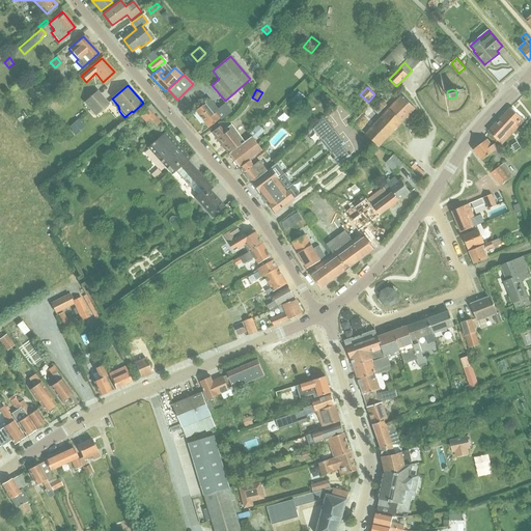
[(103,98),(98,91),(84,103),(89,109),(103,98)]
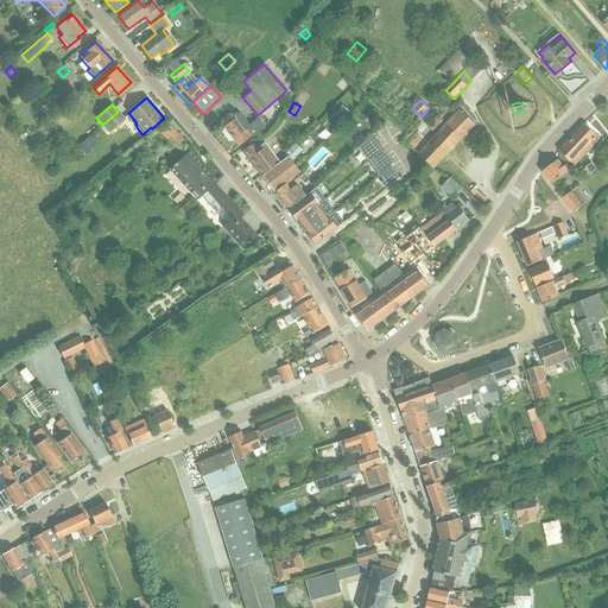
[(343,105),(334,114),(341,120),(350,111),(343,105)]
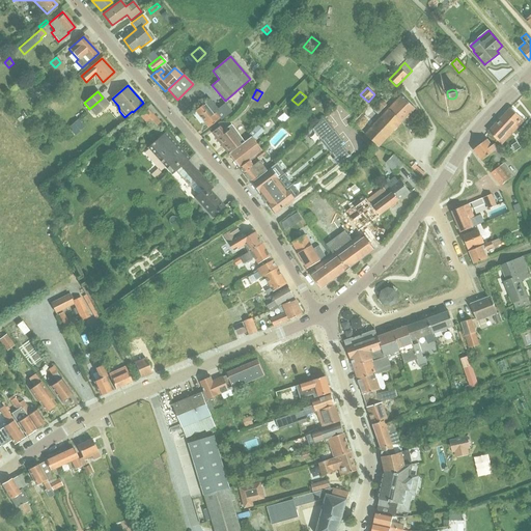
[(328,94),(320,102),(329,109),(336,103),(328,94)]
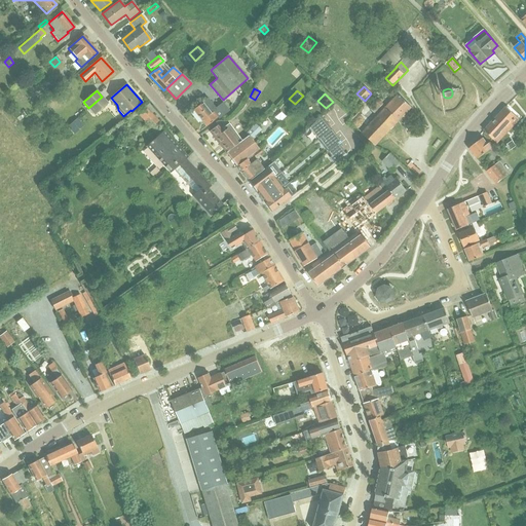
[(372,143),(375,146),(411,108),(398,95),(362,134),(369,139),(367,141),(371,144),(372,143)]
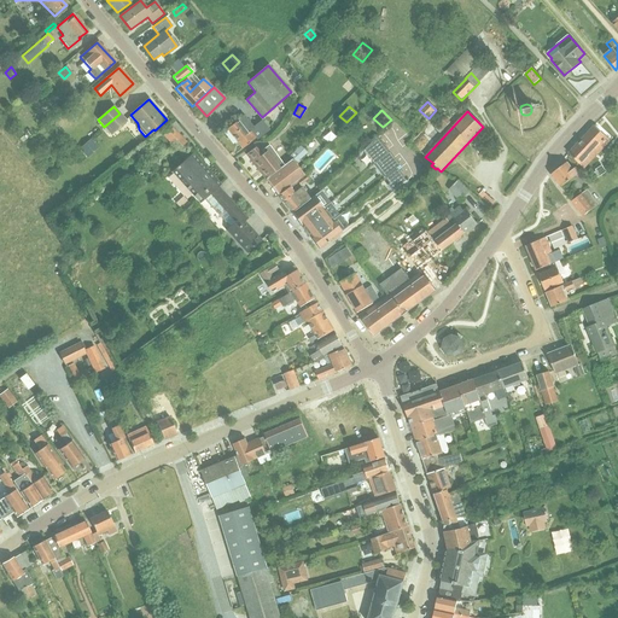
[(126,121),(120,114),(104,127),(111,134),(126,121)]
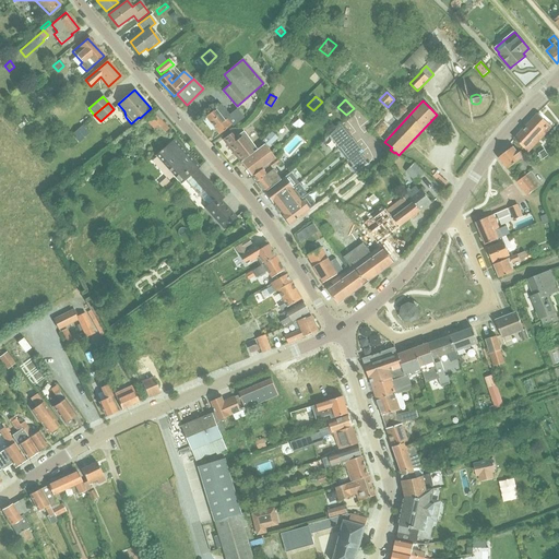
[(218,134),(232,125),(227,119),(230,117),(221,105),(205,117),(218,134)]
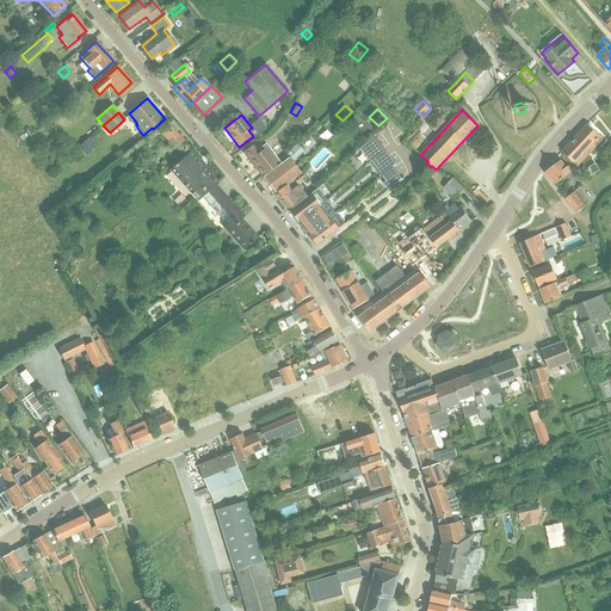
[(445,122),(439,116),(434,122),(437,123),(436,125),(433,124),(430,128),(434,133),(445,122)]
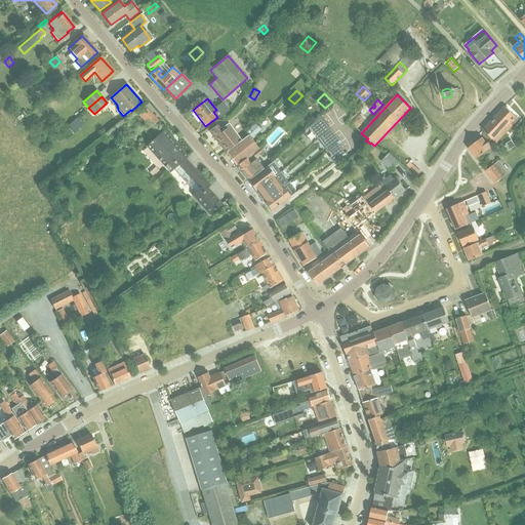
[(144,106),(135,113),(155,132),(162,125),(144,106)]
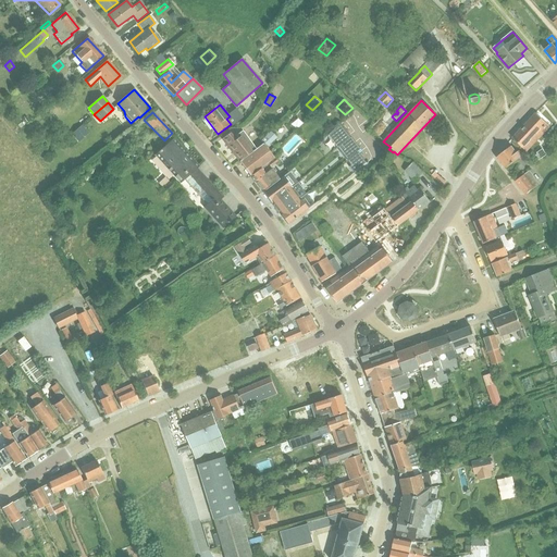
[(535,113),(511,138),(523,149),(547,124),(535,113)]
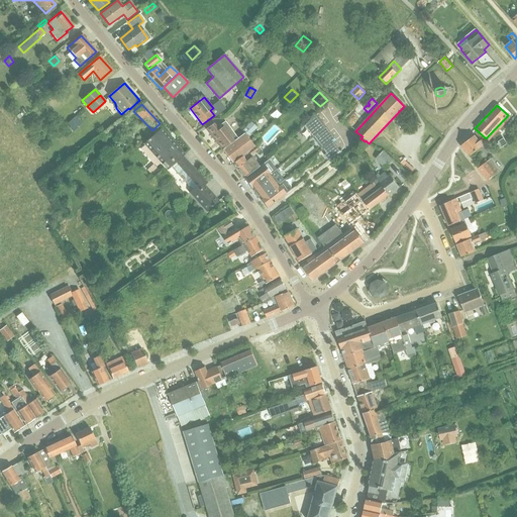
[(352,125),(360,116),(353,110),(345,119),(352,125)]
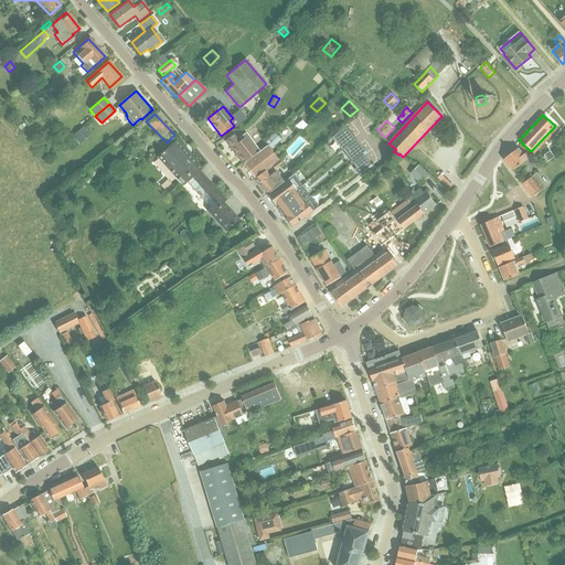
[(83,127),(72,137),(78,145),(89,136),(83,127)]
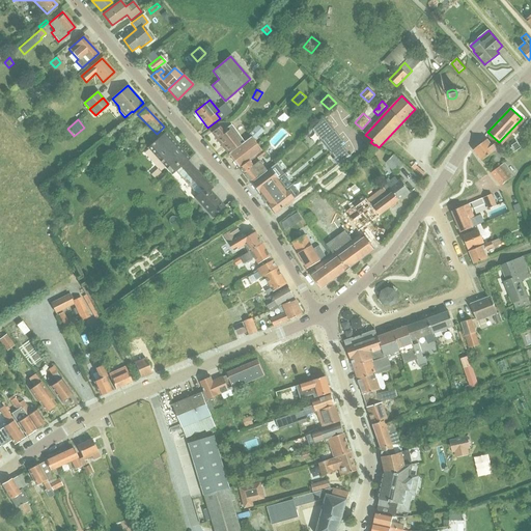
[(327,119),(315,129),(324,139),(335,131),(327,119)]
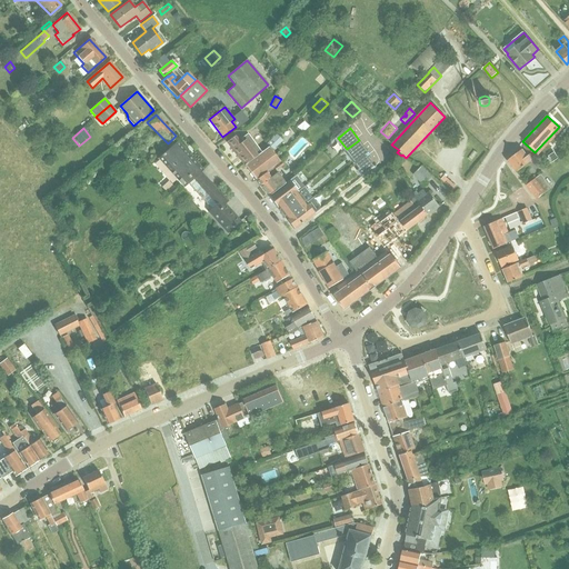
[(245,166),(245,165),(255,158),(253,157),(259,150),(247,133),(238,140),(235,136),(227,142),(245,166)]
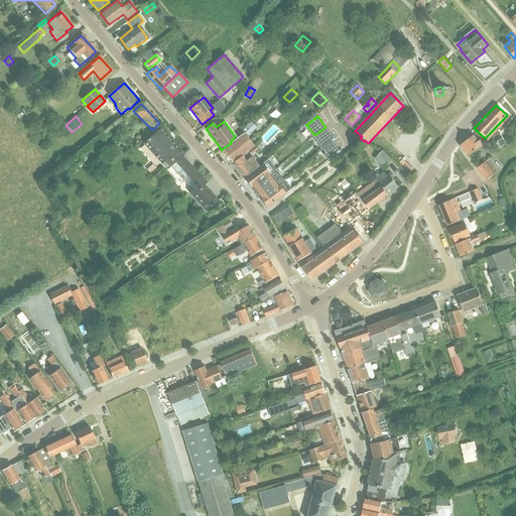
[(247,151),(254,146),(244,133),(245,132),(248,135),(256,127),(251,122),(235,136),(230,142),(231,143),(222,149),(232,163),(247,151)]
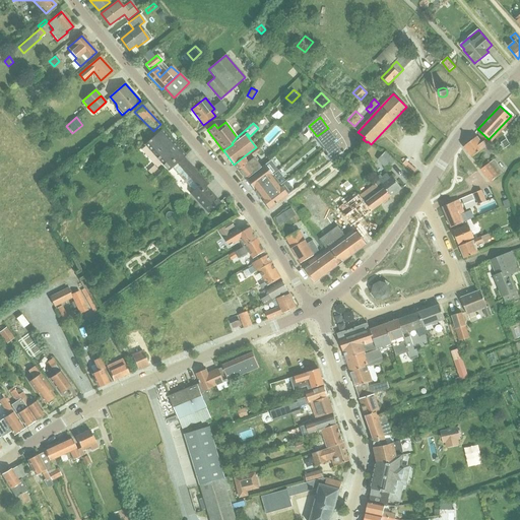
[(328,128),(317,136),(326,147),(326,148),(334,142),(337,139),(328,128)]
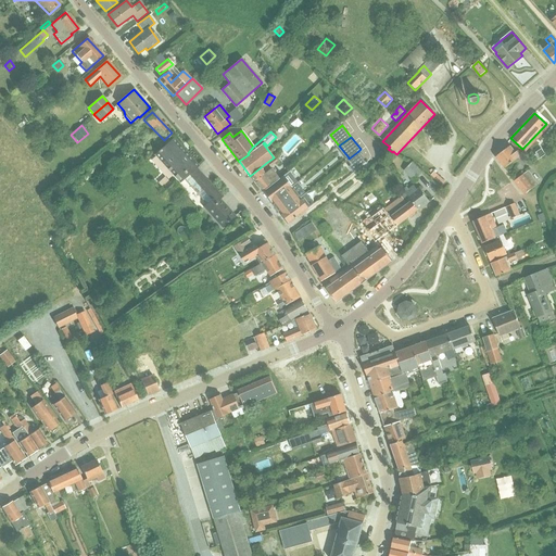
[(222,228),(235,216),(219,199),(223,197),(196,168),(198,166),(173,138),(154,154),(180,182),(184,179),(205,204),(203,206),(222,228)]
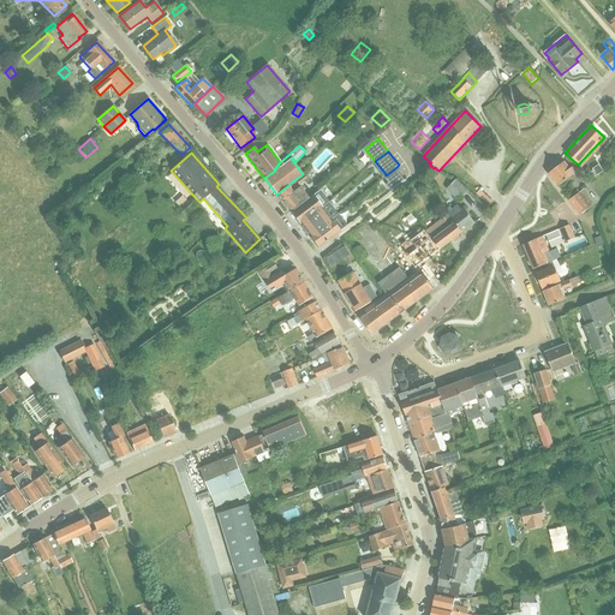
[(557,186),(577,172),(573,166),(569,168),(565,161),(548,173),(557,186)]
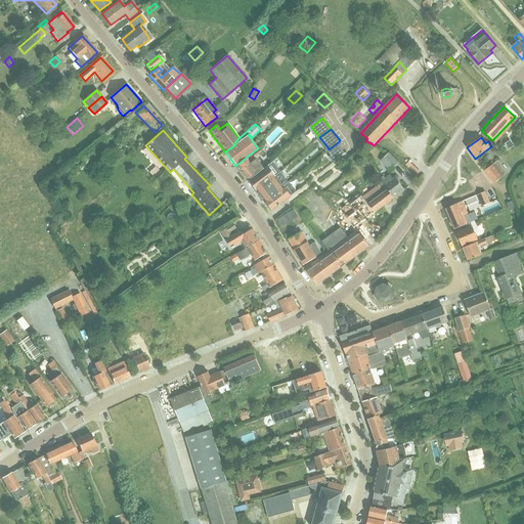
[(506,145),(509,148),(514,145),(510,140),(505,143),(506,145)]
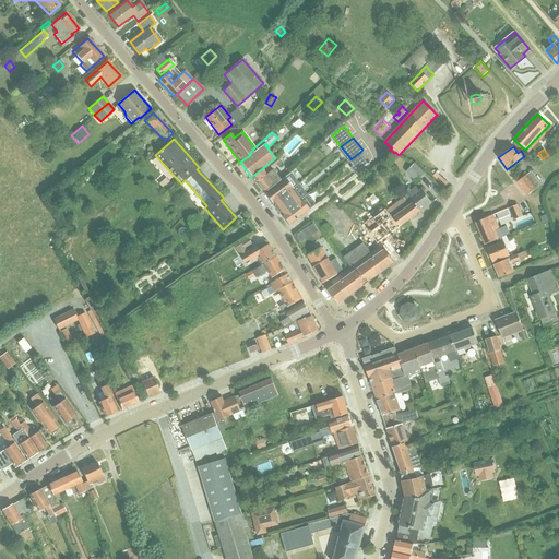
[(351,158),(348,161),(353,166),(356,165),(359,169),(359,170),(368,164),(359,153),(351,159),(351,158)]
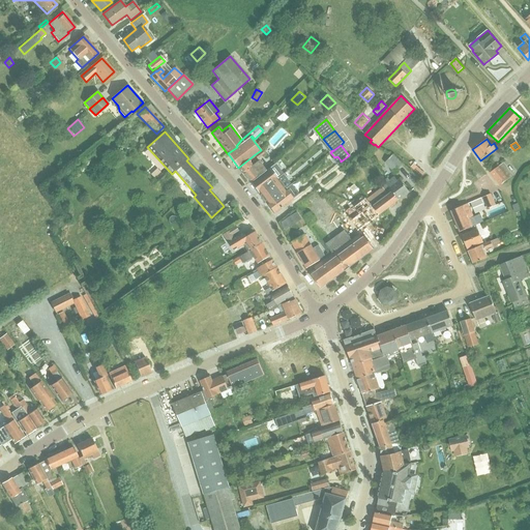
[(254,155),(238,168),(249,182),(265,171),(257,159),(263,154),(261,150),(254,155)]
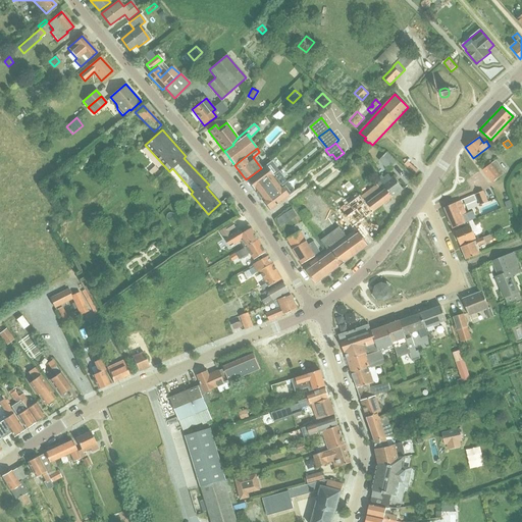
[(360,151),(352,156),(356,161),(364,156),(360,151)]
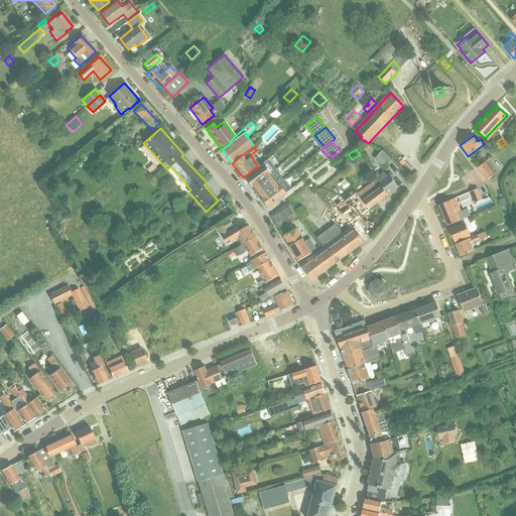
[(302,178),(314,172),(302,151),(290,157),(302,178)]
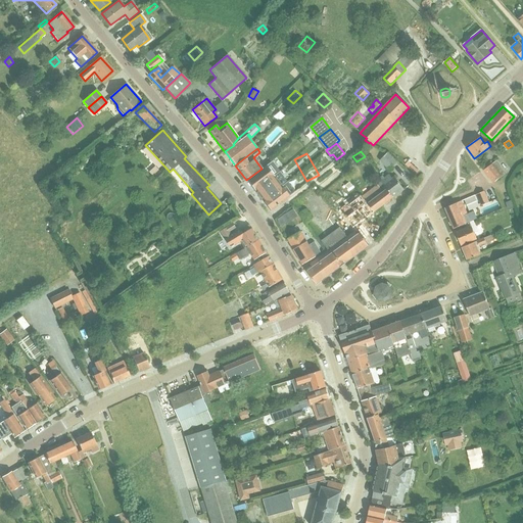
[(390,170),(397,162),(387,153),(380,160),(390,170)]
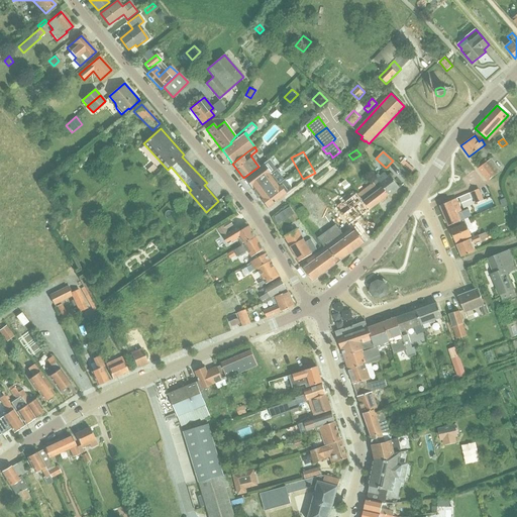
[(488,181),(500,171),(491,159),(478,169),(488,181)]
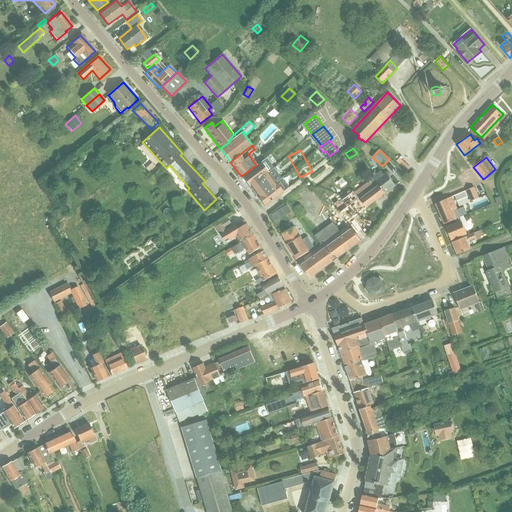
[(256,165),(241,176),(249,187),(273,168),(266,158),(256,165)]
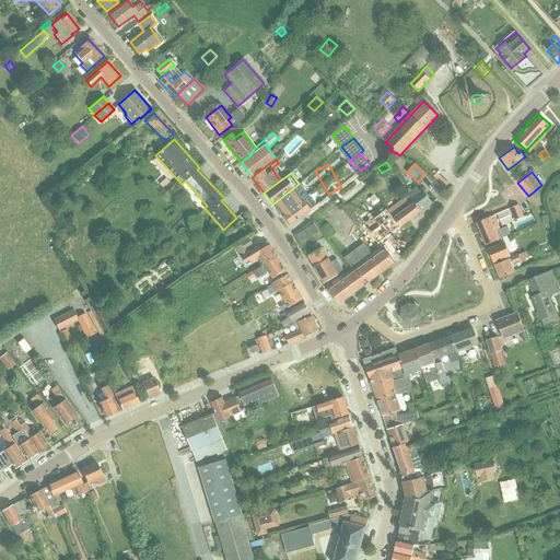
[(166,197),(178,186),(173,181),(161,190),(166,197)]
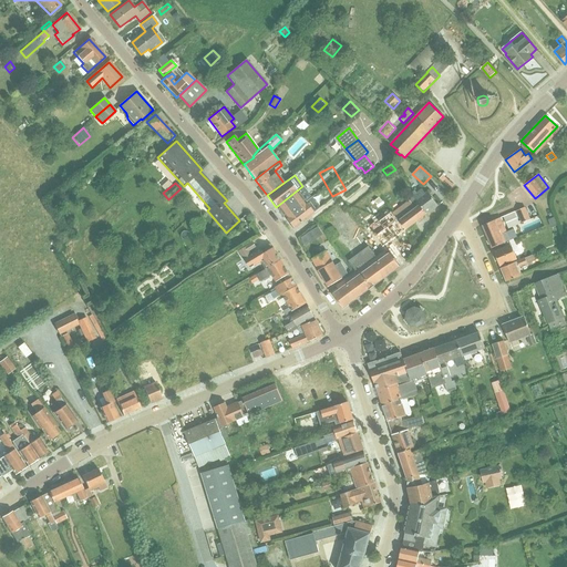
[(302,186),(276,207),(284,218),(311,197),(302,186)]
